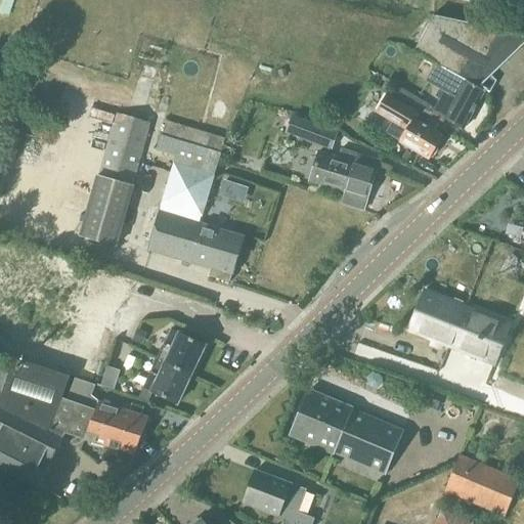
[(486,92),(492,81),(489,78),(523,44),(523,36),(434,17),(415,52),(438,66),(485,92),(486,92)]
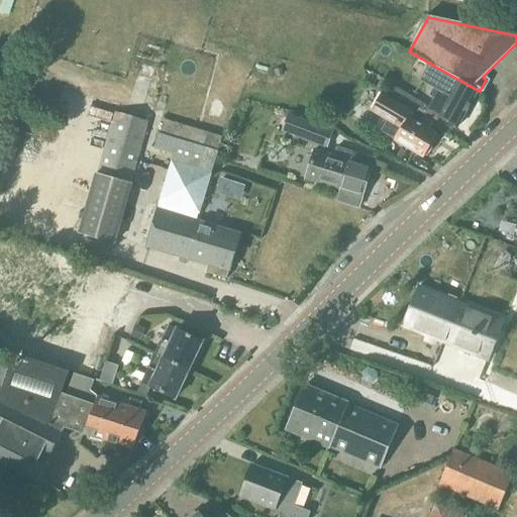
[(458,126),(479,91),(432,65),(422,81),(435,88),(430,96),(435,99),(429,110),(458,126)]
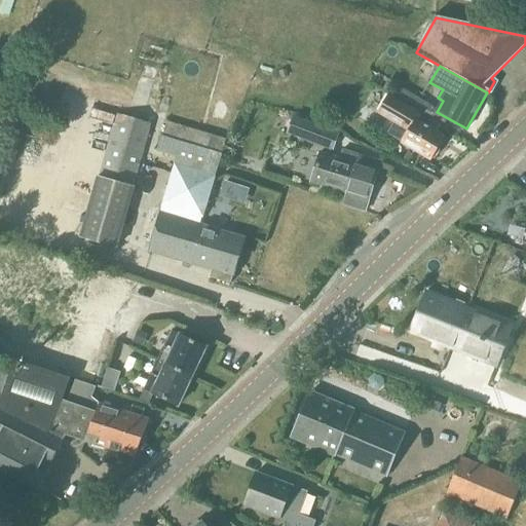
[(430,118),(436,109),(403,89),(397,99),(401,102),(430,118)]
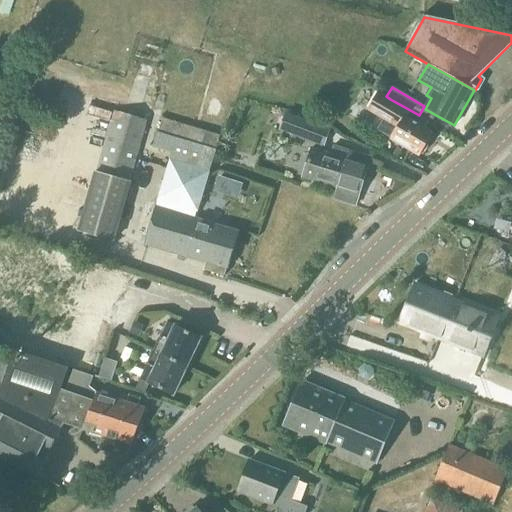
[(378,93),(370,105),(393,119),(383,135),(419,157),(420,154),(425,154),(428,148),(426,145),(432,135),(424,130),(429,122),(419,116),(414,124),(404,118),(408,111),(378,93)]
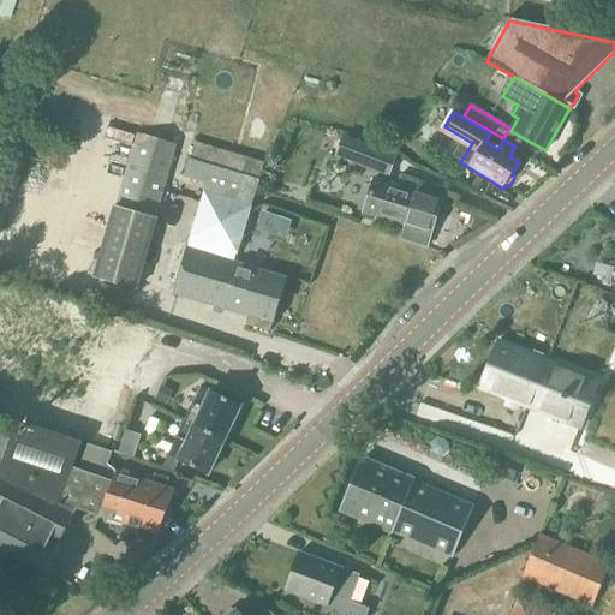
[(135,287),(179,141),(138,130),(95,275),(135,287)]
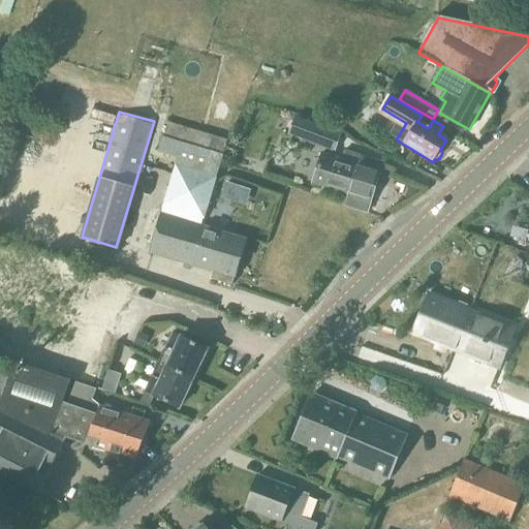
[(242,253),(246,239),(201,225),(223,155),(221,155),(225,137),(166,121),(162,136),(158,151),(178,157),(149,252),(210,270),(217,246),(242,253)]
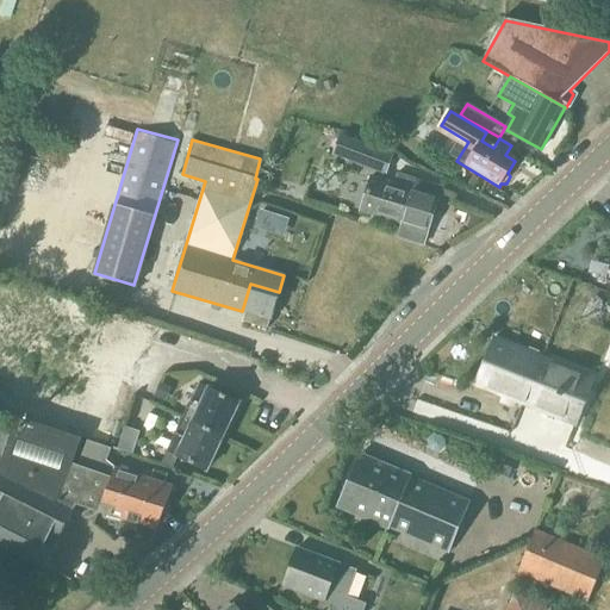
[(353,141),(344,162),(386,176),(393,155),(353,141)]
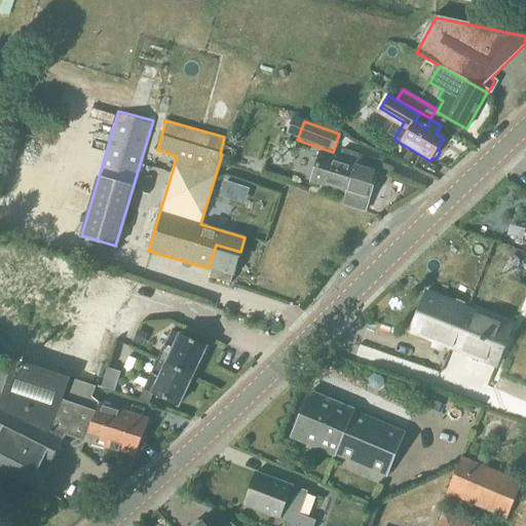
[(345,195),(358,157),(341,152),(339,160),(318,153),(309,184),(323,189),(345,195)]
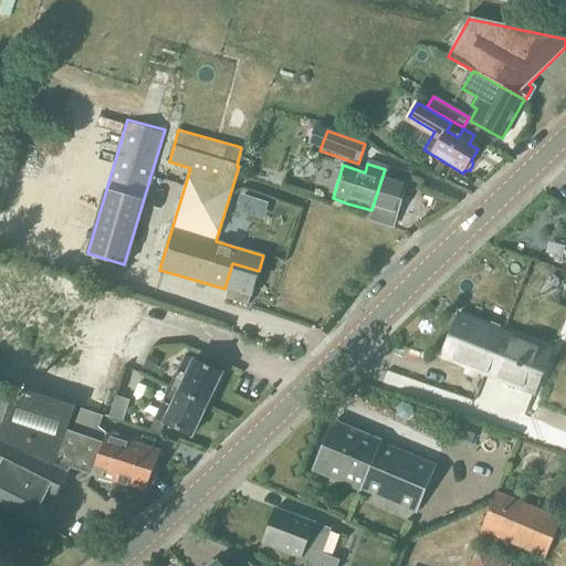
[(394,229),(407,185),(402,184),(406,175),(385,169),(371,210),(368,221),(394,229)]
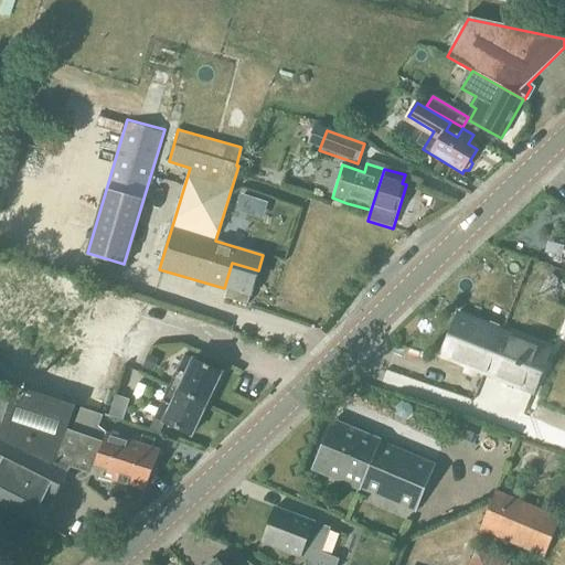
[(526,260),(510,254),(504,267),(521,274),(526,260)]
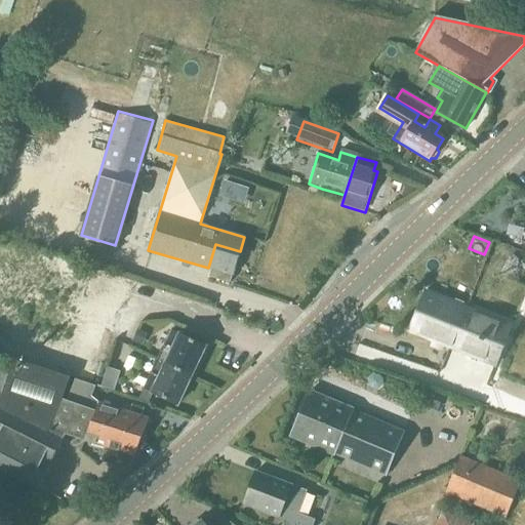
[(231,283),(240,251),(215,244),(208,268),(212,269),(209,277),(231,283)]
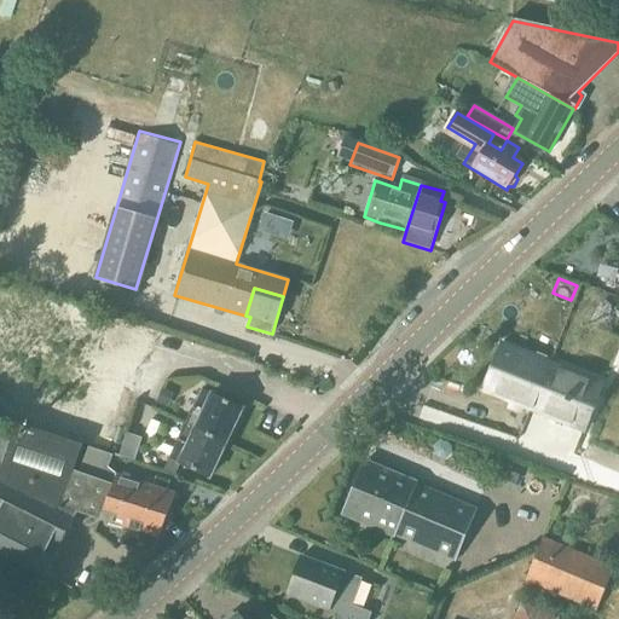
[(28,343),(4,411),(32,421),(56,354),(28,343)]
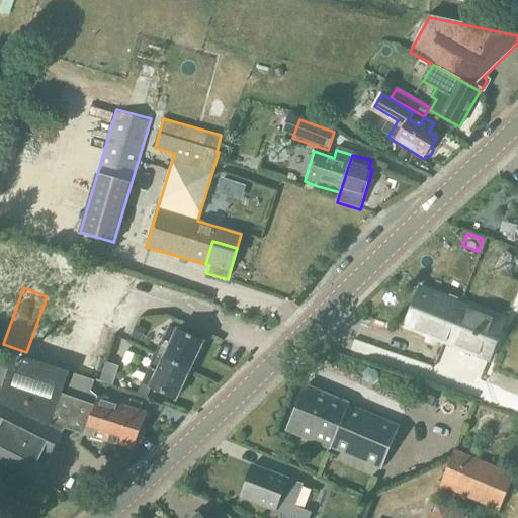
[(490,361),(505,323),(419,288),(404,326),(490,361)]
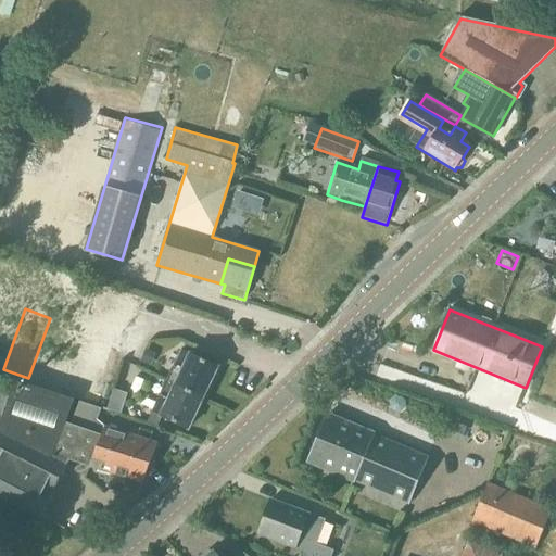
[(50,318),(28,378),(61,390),(83,329),(50,318)]
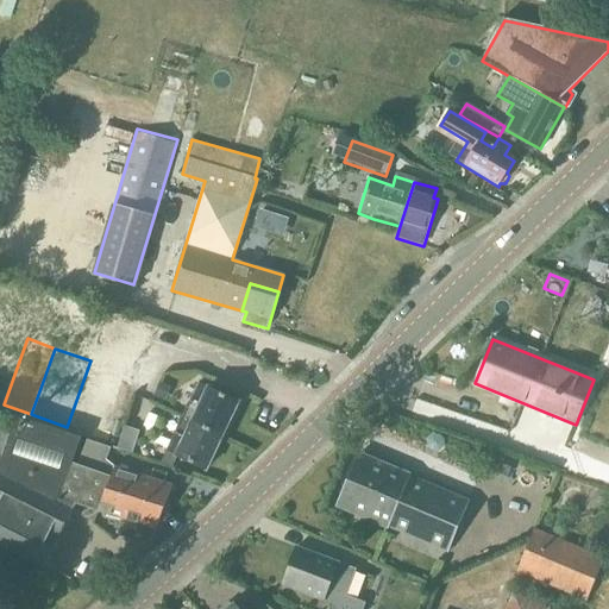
[(165,401),(173,387),(159,381),(152,395),(165,401)]
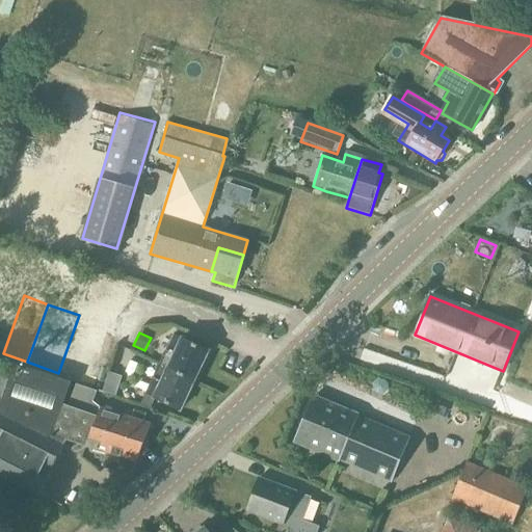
[(193,382),(208,352),(174,336),(159,366),(193,382)]
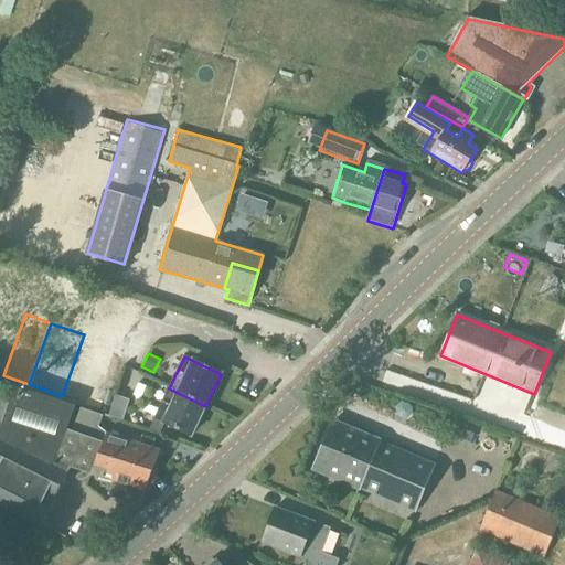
[(460,393),(471,397),(478,381),(467,375),(460,393)]
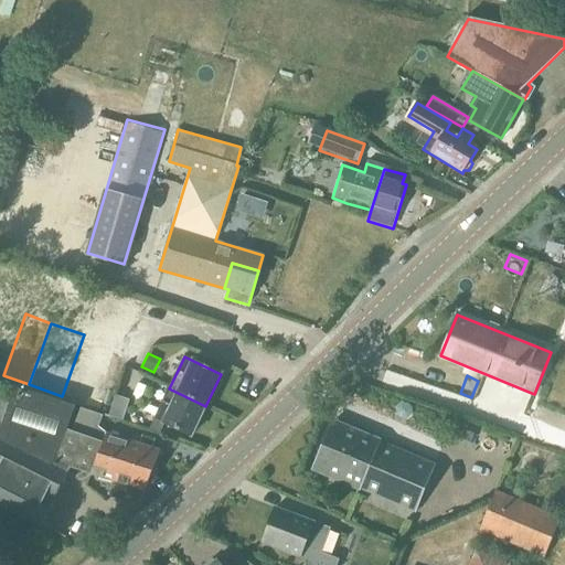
[(151,472),(120,462),(121,459),(98,450),(102,443),(67,429),(66,429),(75,406),(16,386),(0,430),(0,504),(41,525),(71,467),(91,477),(113,482),(108,497),(138,507),(151,472)]
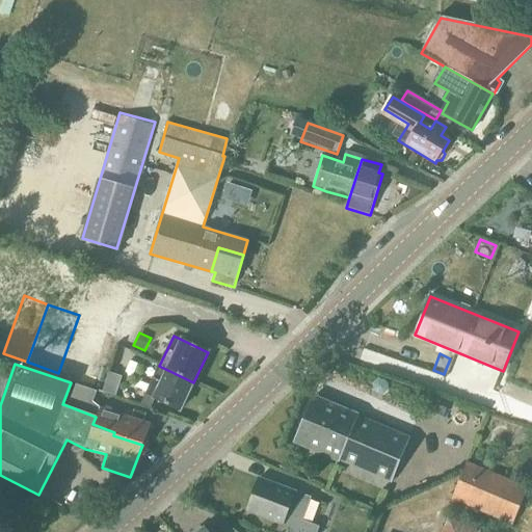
[(179,411),(193,382),(159,366),(144,395),(179,411)]
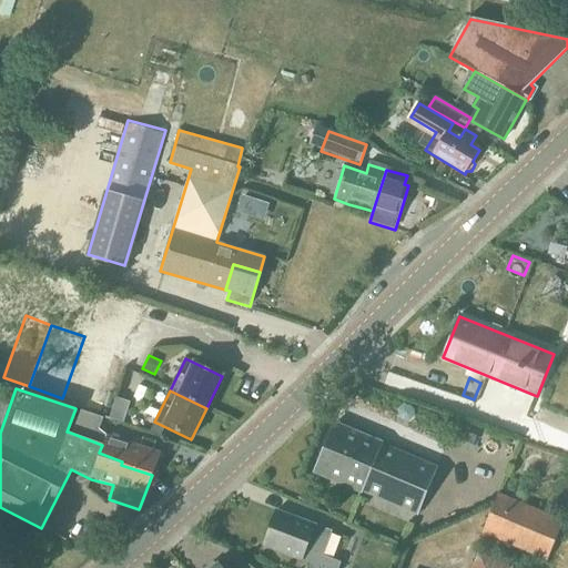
[(117,398),(110,418),(124,423),(130,402),(117,398)]
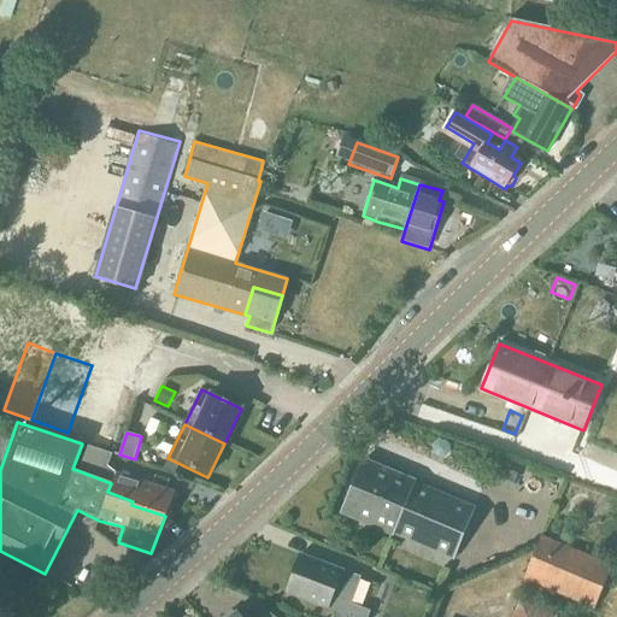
[(450,451),(451,445),(446,441),(440,441),(435,445),(435,451),(440,456),(446,456),(450,451)]
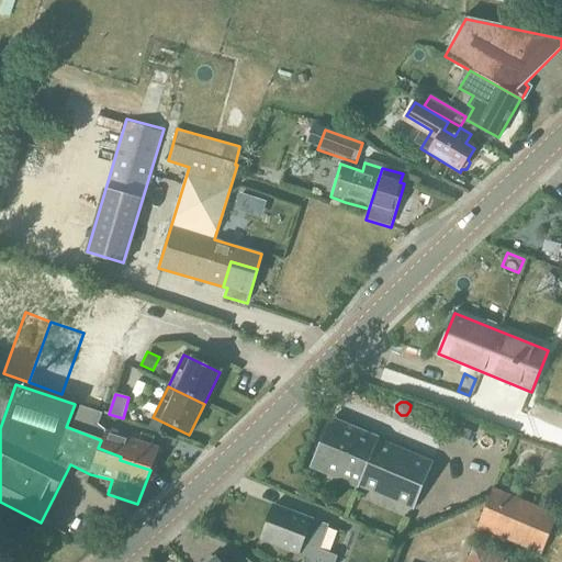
[(150,470),(159,448),(104,430),(94,424),(99,414),(76,405),(67,427),(101,440),(98,448),(121,457),(120,460),(150,470)]
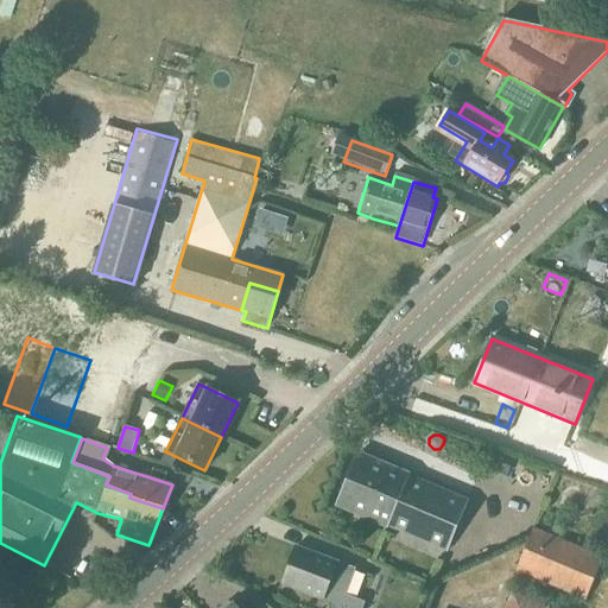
[(449,550),(469,501),(409,475),(410,474),(360,453),(339,505),(387,525),(387,524),(449,550)]
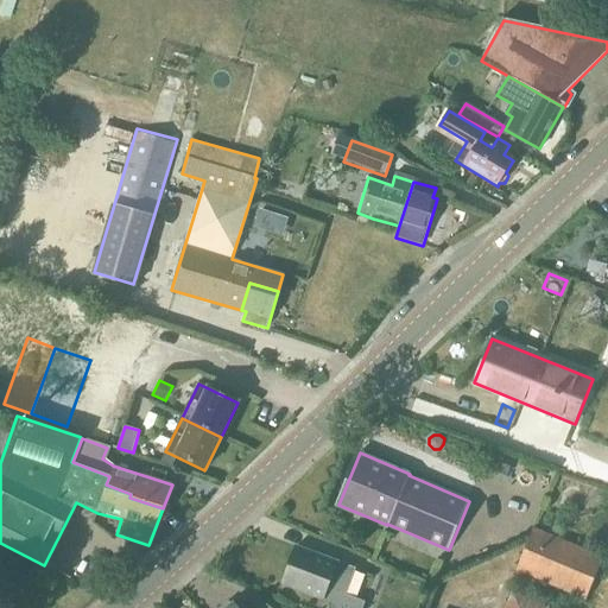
[(151,477),(164,481),(166,473),(153,469),(151,477)]
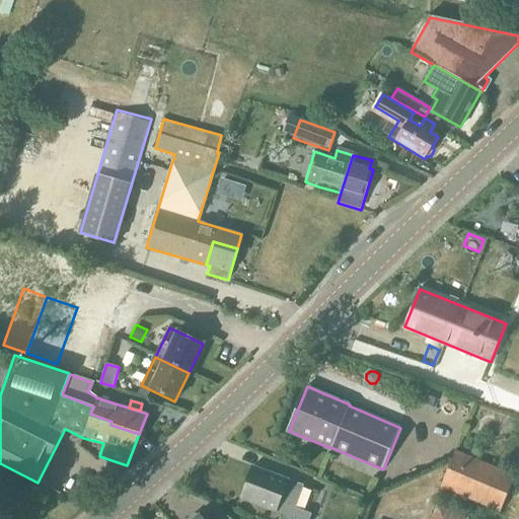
[(501,510),(515,475),(456,451),(442,487),(501,510)]
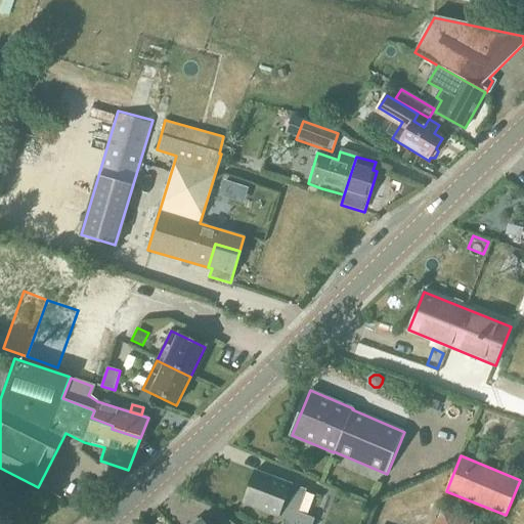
[(256,472),(244,504),(289,521),(287,523),(313,523),(314,520),(298,514),(307,491),(256,472)]
